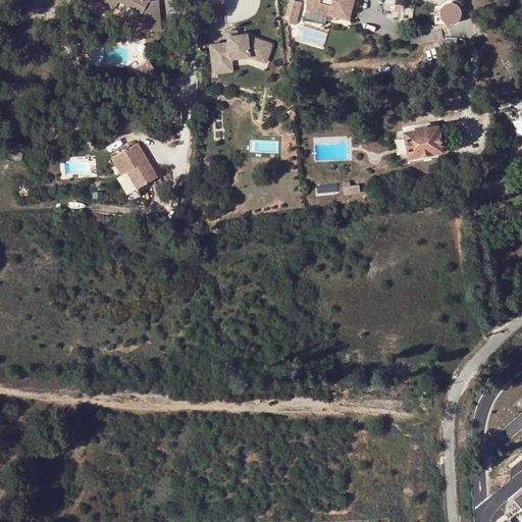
[(95,0),(116,10),(119,2),(144,14),(143,22),(161,23),(161,4),(153,4),(153,0),(95,0)]
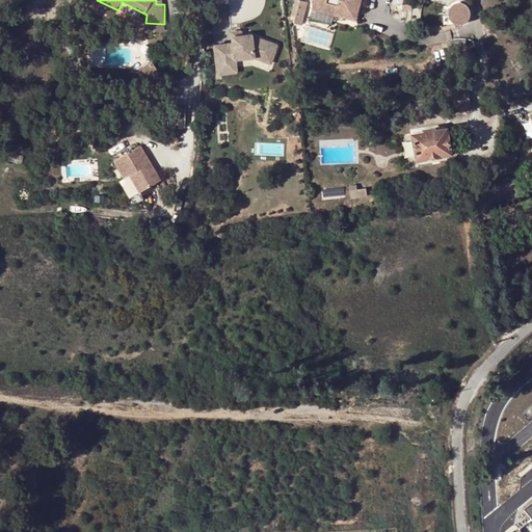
[(300,1),(297,0),(296,0),(292,17),(296,18),(300,1)]
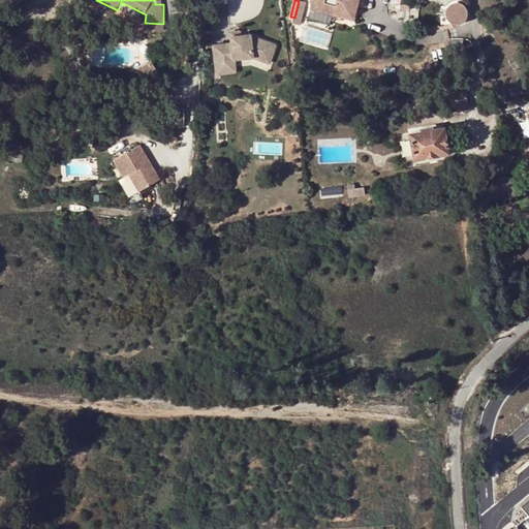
[(314,0),(311,9),(356,22),(362,0),(314,0)]
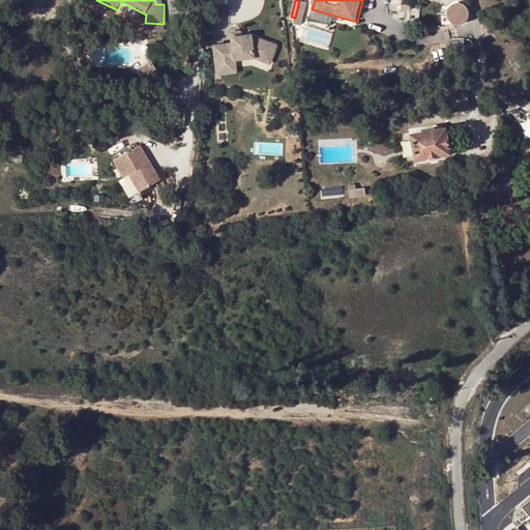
[(307,3),(299,1),(295,18),(293,24),(302,27),(307,3)]
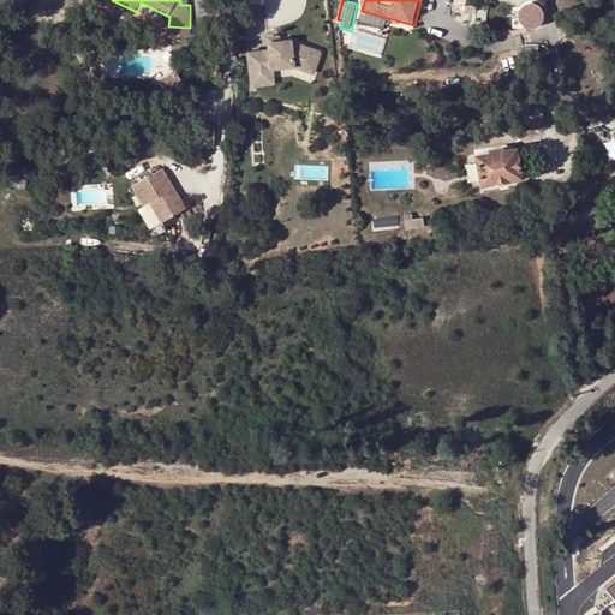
[(543,15),(542,11),(541,9),(538,7),(536,5),(533,4),(531,4),(527,4),(525,5),(523,6),(520,9),(519,11),(518,13),(518,17),(518,19),(519,22),(520,24),(523,27),(525,28),(527,29),(530,30),(533,29),(536,29),(538,27),(541,25),(542,23),(543,19),(543,17),(543,15)]
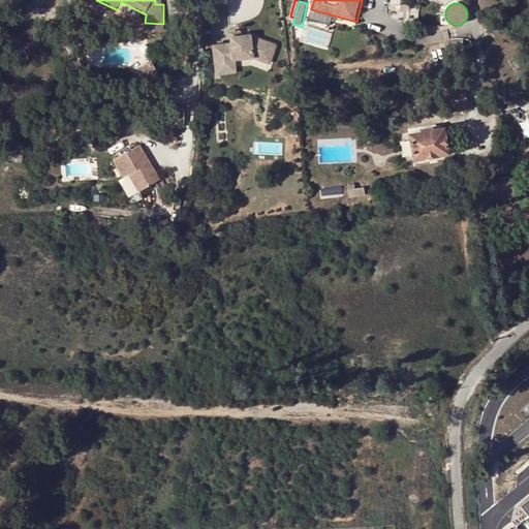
[(163,24),(145,23),(145,33),(163,34),(163,24)]
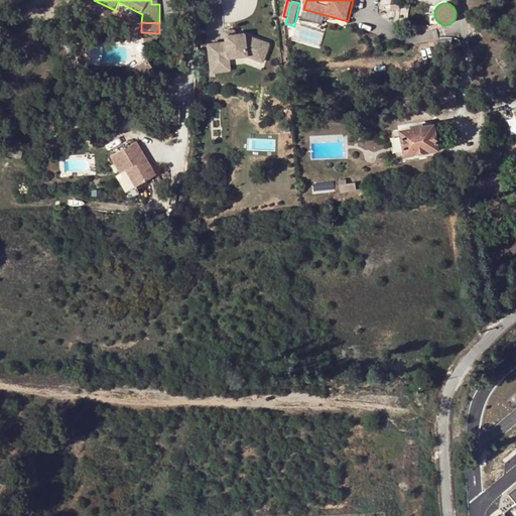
[(231,36),(226,37),(227,43),(209,45),(211,63),(230,61),(230,58),(231,58),(248,57),(264,62),(270,45),(251,38),(246,38),(245,34),(236,35),(231,36)]
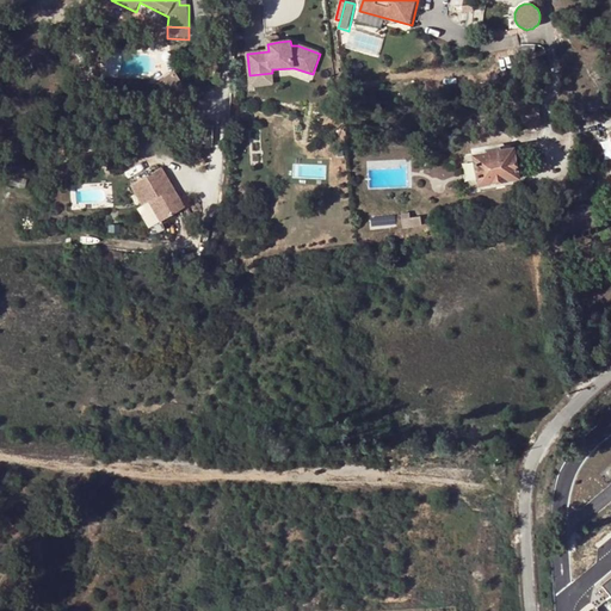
[(183,84),(176,72),(158,84),(165,96),(183,84)]
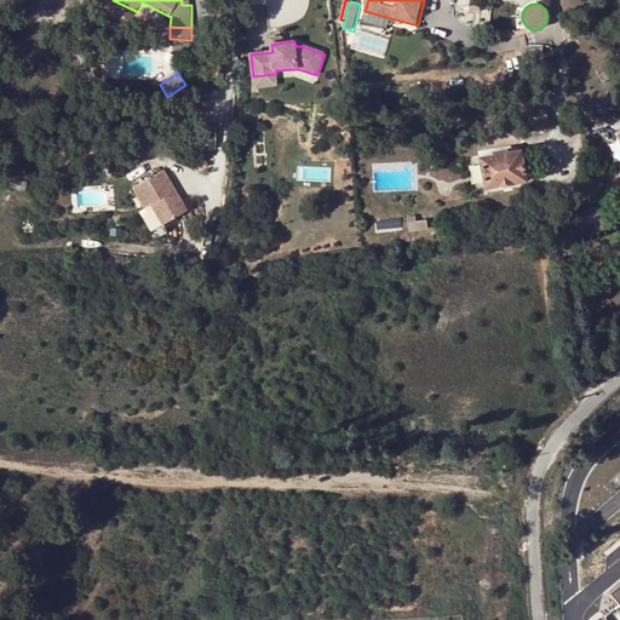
[(276,74),(253,76),(254,89),(277,86),(276,74)]
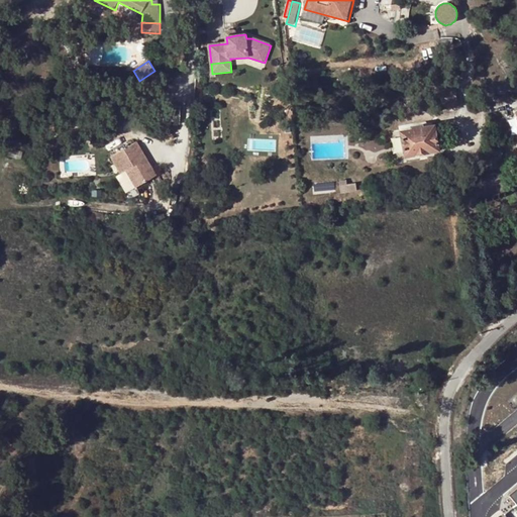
[(455,105),(452,89),(440,90),(443,108),(455,105)]
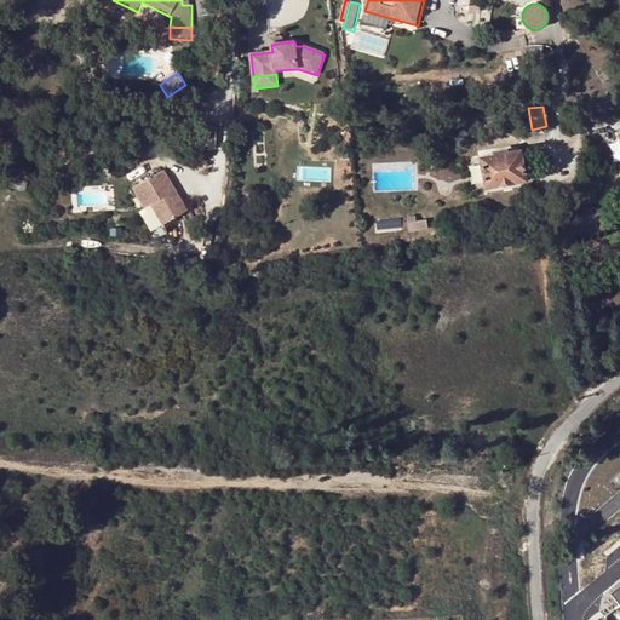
[(523,181),(518,153),(505,155),(503,151),(493,154),(493,158),(481,160),(484,188),(523,181)]
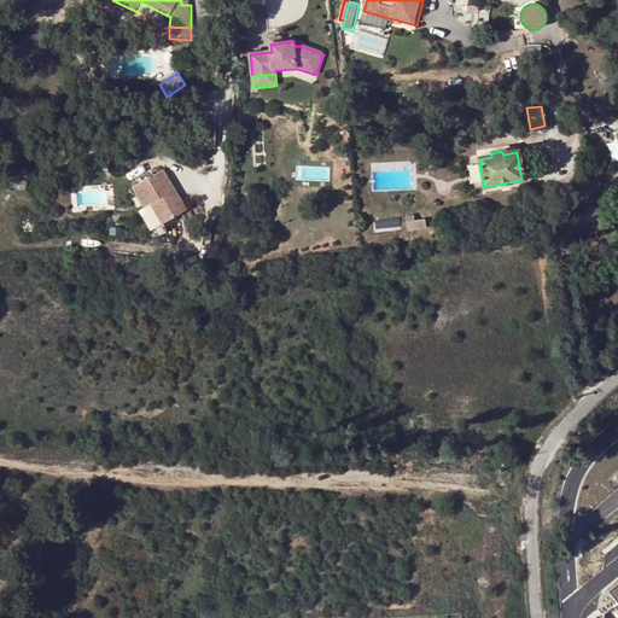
[(188,211),(164,170),(133,188),(145,209),(152,205),(164,226),(188,211)]
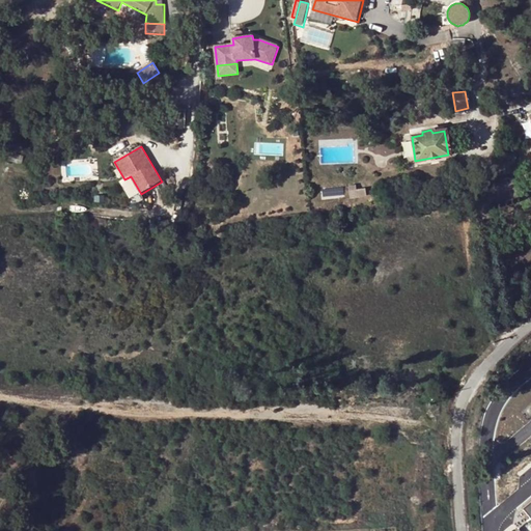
[(530,173),(530,162),(520,166),(523,176),(530,173)]
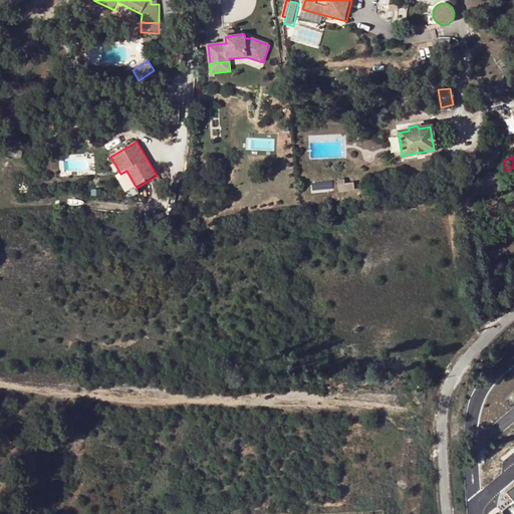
[(346,180),(338,181),(340,194),(356,191),(355,183),(346,184),(346,180)]
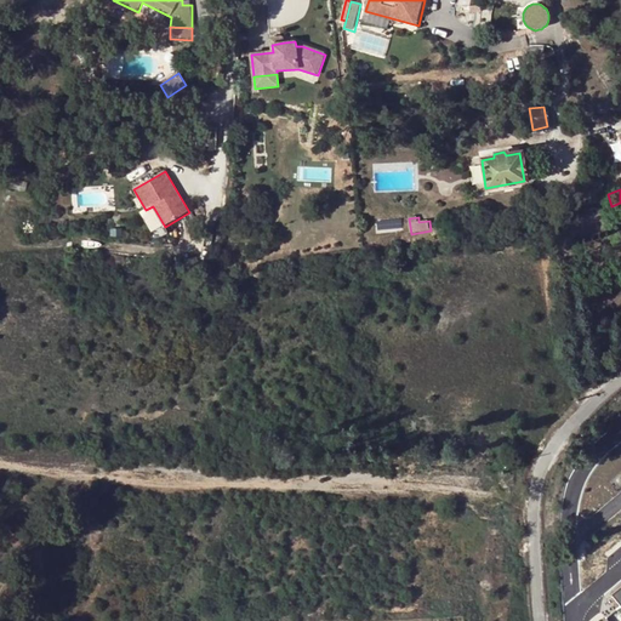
[(620,587),(610,598),(620,611),(620,587)]
